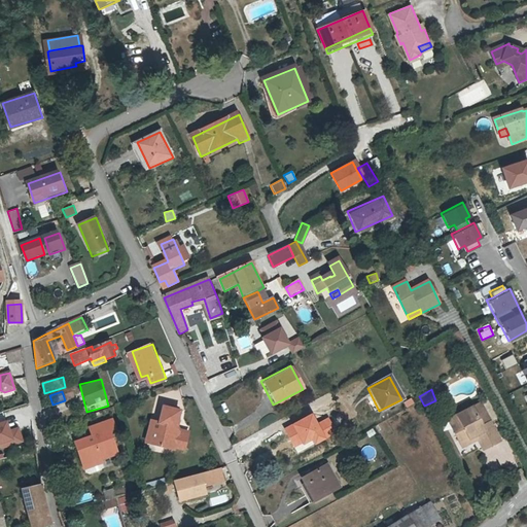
[(482,403),(457,416),(464,429),(455,433),(460,445),(478,436),(480,440),(485,450),(501,442),(482,403)]
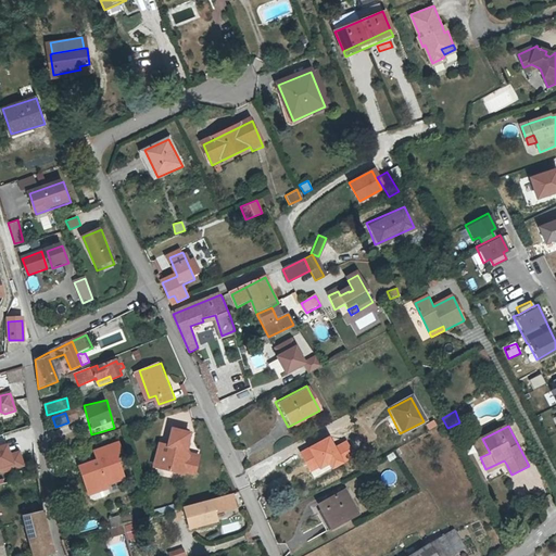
[(185,451),(188,439),(189,434),(172,430),(168,445),(168,446),(166,445),(163,445),(159,465),(168,468),(168,471),(184,475),(185,471),(196,475),(199,457),(189,455),(185,451)]
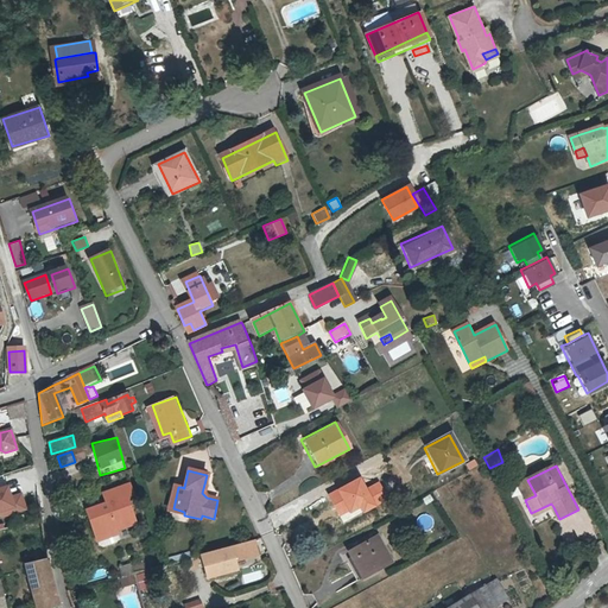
[(518,486),(525,500),(536,495),(527,480),(518,486)]
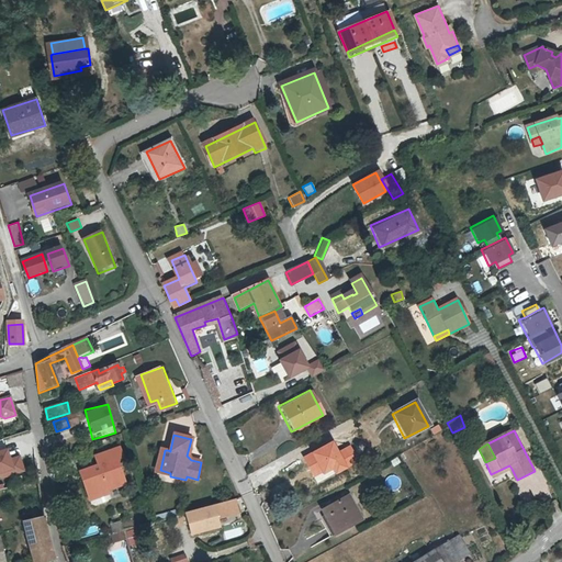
[(81,479),(120,467),(117,460),(124,458),(122,449),(96,458),(99,467),(79,473),(81,479)]
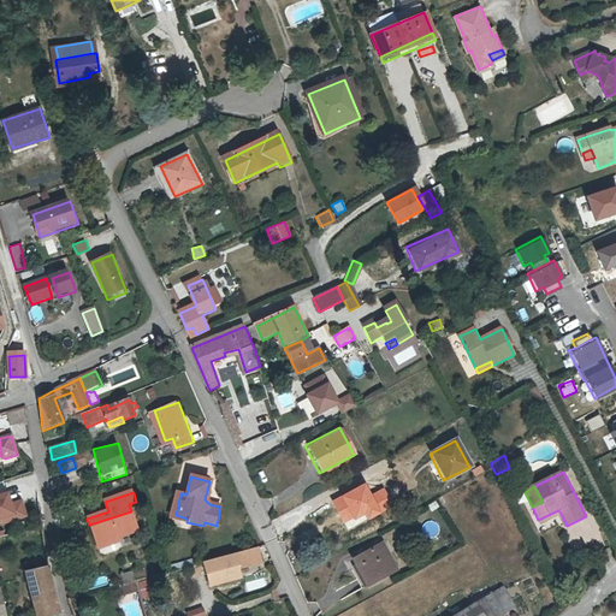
[(177,492),(171,519),(187,522),(187,519),(176,515),(181,493),(177,492)]
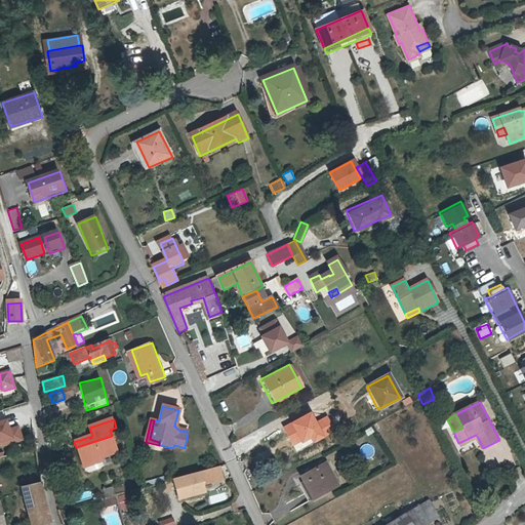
[(6,420),(0,421),(0,447),(22,441),(17,427),(8,429),(6,420)]
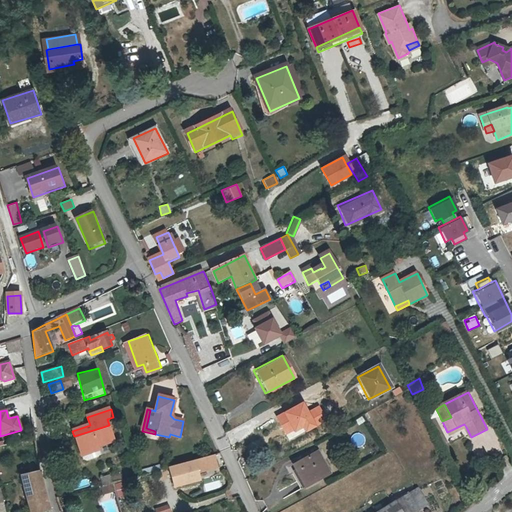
[(449,435),(466,427),(464,424),(447,432),(449,435)]
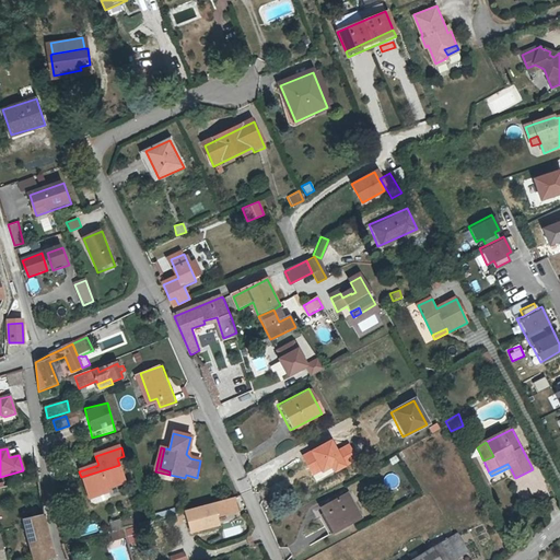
[(125,483),(119,465),(81,477),(88,496),(89,496),(91,503),(94,504),(108,500),(109,497),(107,489),(125,483)]
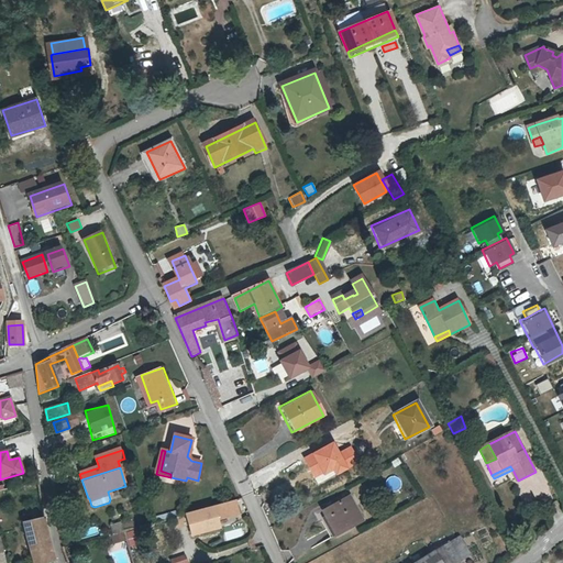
[(348,495),(320,509),(333,533),(361,519),(348,495)]
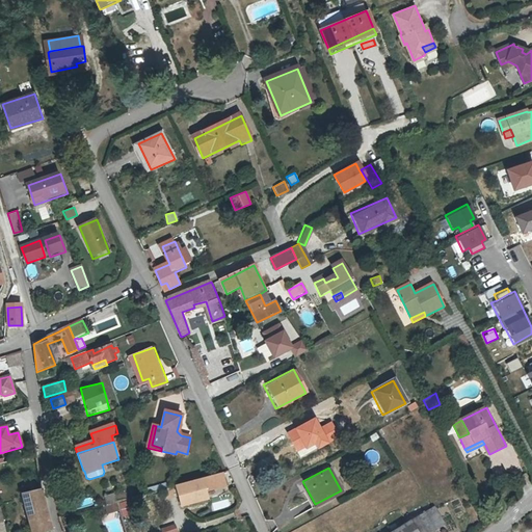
[(206,494),(227,487),(221,472),(176,485),(179,499),(182,508),(208,501),(206,494)]
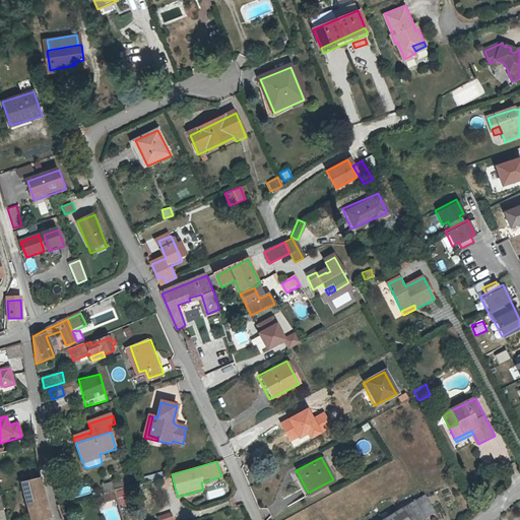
[(172,474),(159,478),(163,491),(175,488),(172,474)]
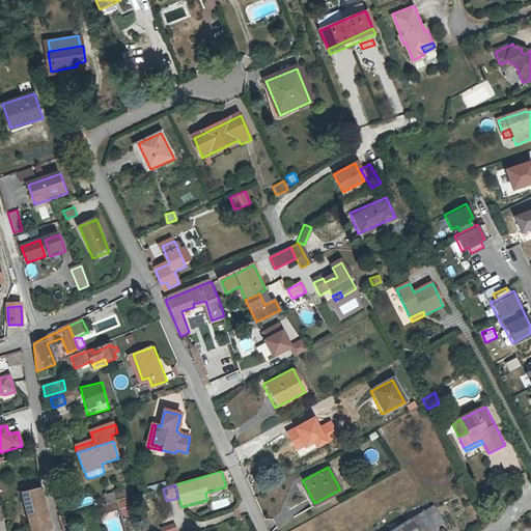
[(45,530),(52,529),(42,496),(40,488),(21,493),(31,530),(45,530)]
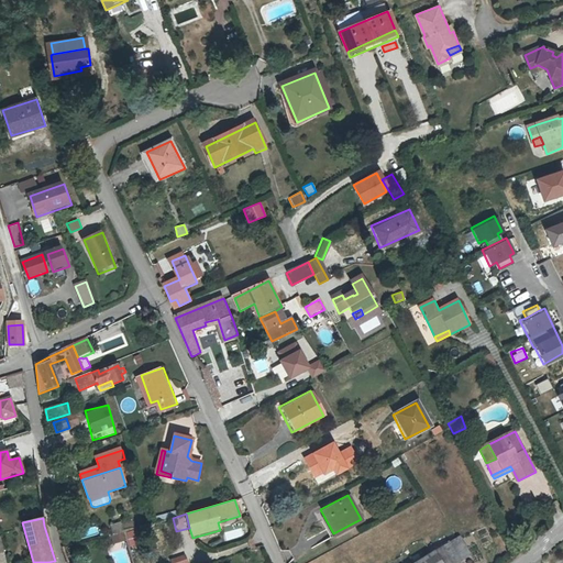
[(121,525),(110,528),(112,534),(123,531),(121,525)]
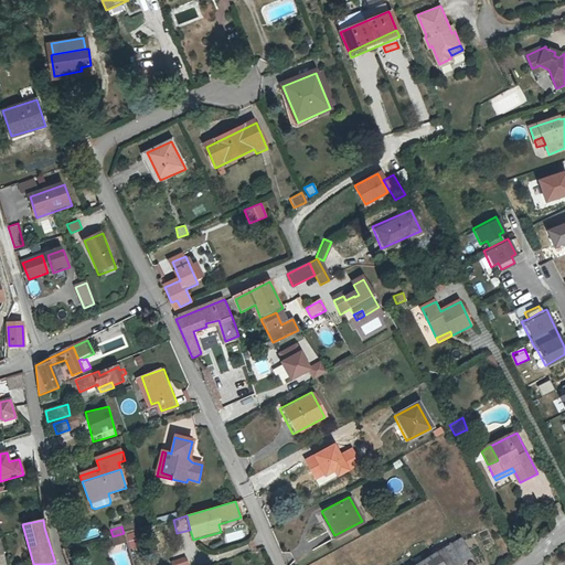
[(127,543),(124,533),(113,536),(112,536),(115,546),(127,543)]
